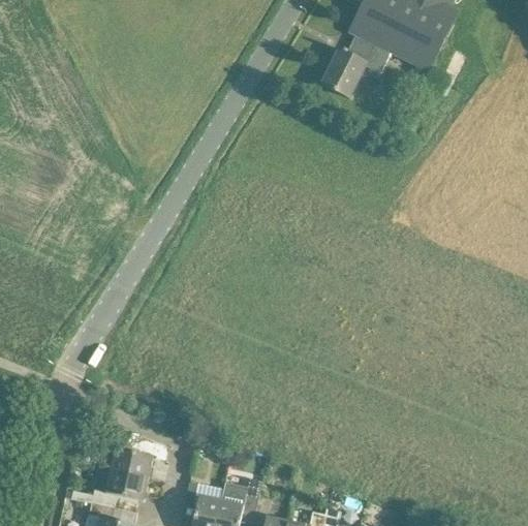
[(364,0),(348,31),(354,35),(347,51),(344,49),(343,51),(339,50),(321,84),(350,98),(369,61),(368,61),(375,45),(429,71),(460,9),(453,6),(455,0),(364,0)]
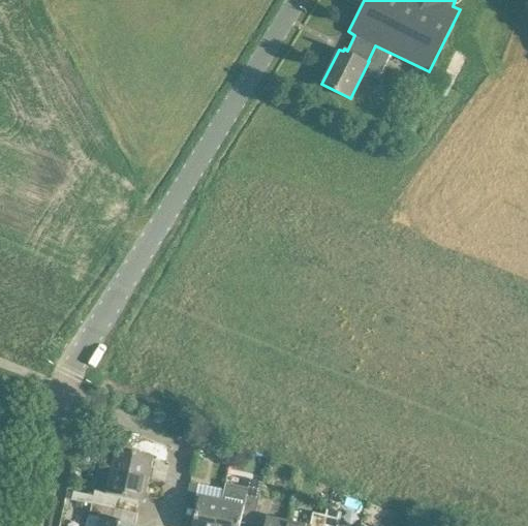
[(114,447),(110,468),(148,476),(152,456),(146,455),(151,440),(141,435),(141,433),(130,431),(128,438),(105,434),(104,441),(118,444),(117,449),(114,447)]
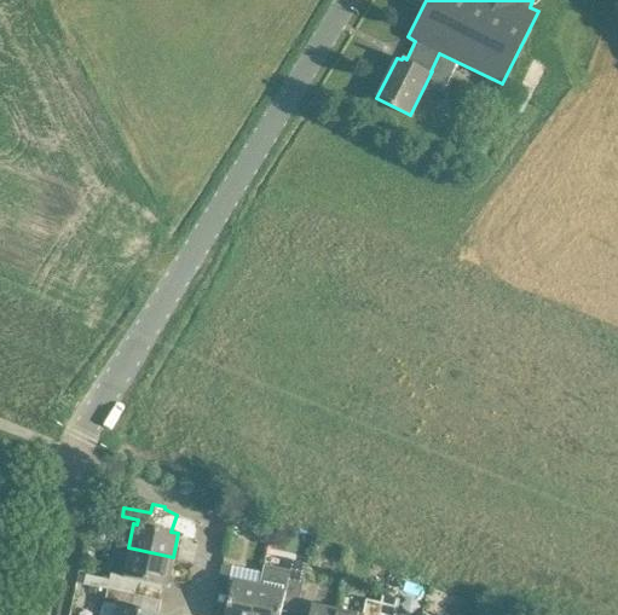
[(84,581),(84,582),(107,587),(160,598),(162,585),(167,586),(173,557),(128,547),(123,574),(110,572),(109,578),(85,573),(84,581)]
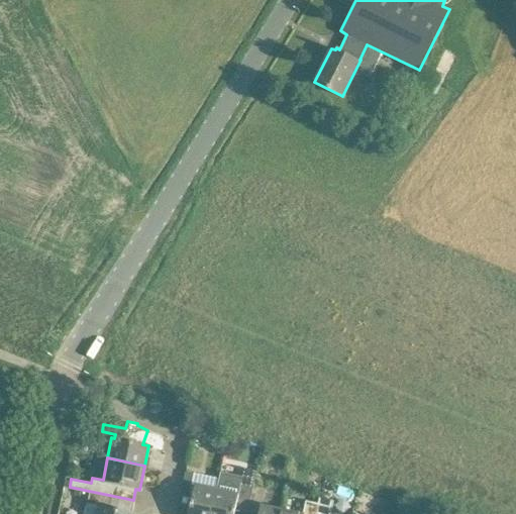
[(185,471),(175,513),(210,513),(216,488),(194,483),(192,495),(189,494),(193,473),(185,471)]
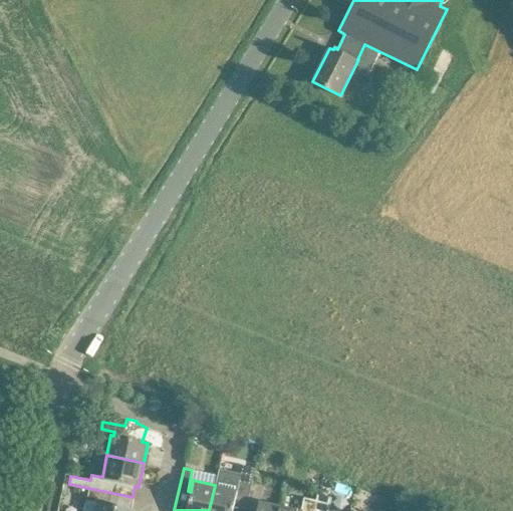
[(244,510),(251,482),(239,479),(237,490),(215,485),(209,510),(244,510)]
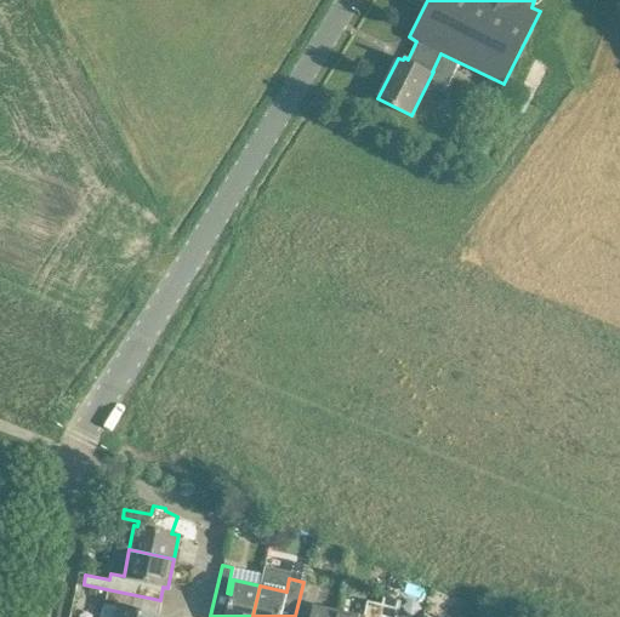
[(339,616),(340,611),(313,605),(318,584),(312,583),(303,582),(295,616),(339,616)]
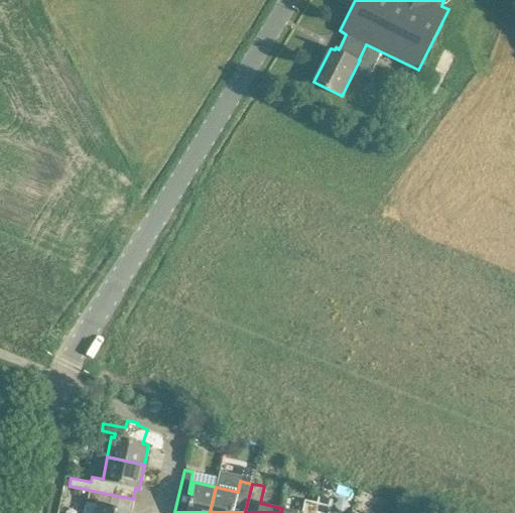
[(89,490),(84,512),(133,512),(134,512),(130,511),(133,499),(89,490)]
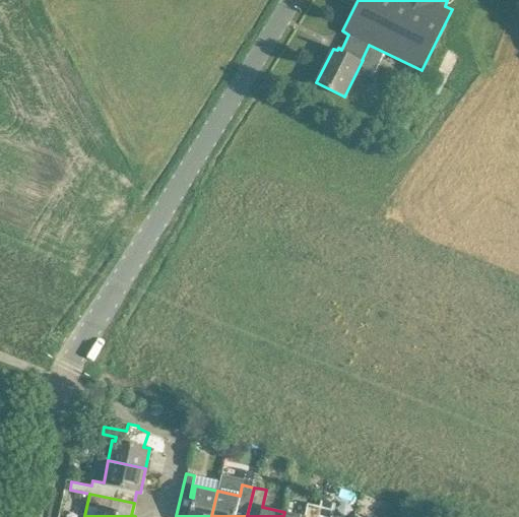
[(284,512),(283,516),(318,516),(322,501),(320,499),(319,505),(306,502),(304,515),(284,512)]
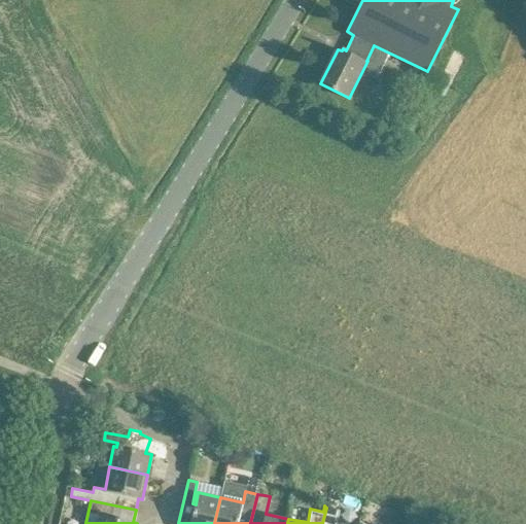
[(330,523),(332,516),(330,516),(331,511),(326,508),(322,523),(330,523)]
